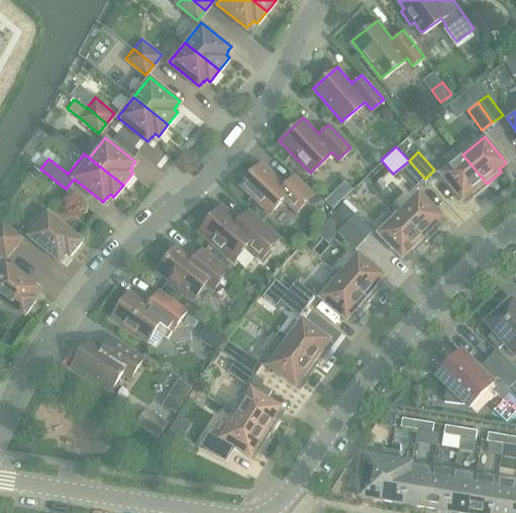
[(289,154),(283,160),(291,169),(297,163),(289,154)]
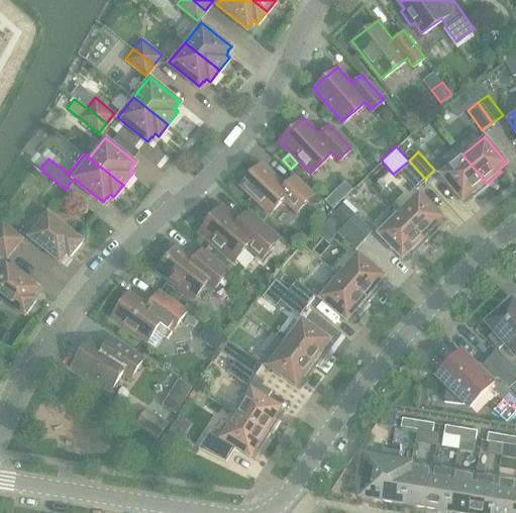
[(472,196),(487,184),(462,155),(440,173),(461,199),(470,192),(472,196)]
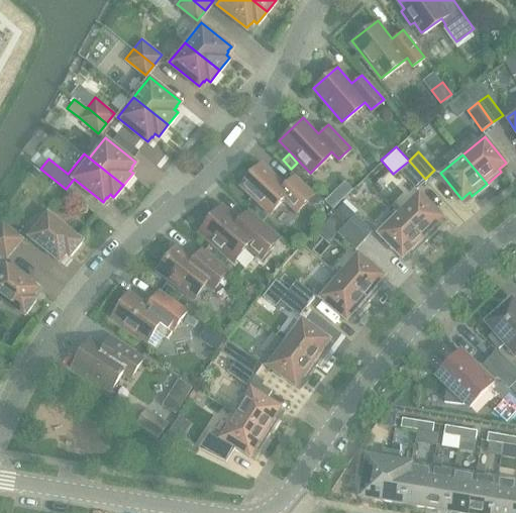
[(416,187),(425,179),(409,161),(399,169),(416,187)]
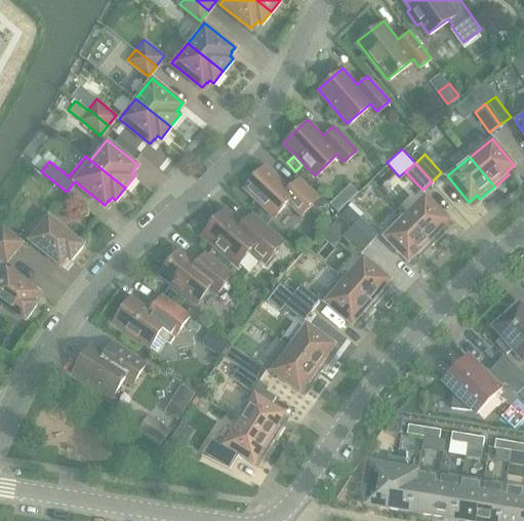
[(300,213),(318,195),(298,176),(289,187),(265,164),(243,187),(274,215),(284,203),(290,203),(300,213)]
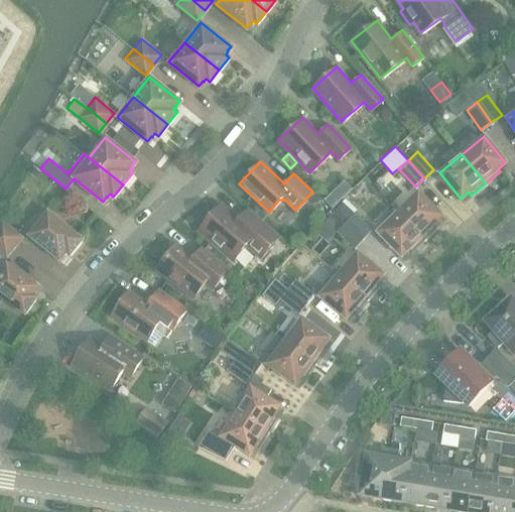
[(32,163),(26,170),(33,175),(38,169),(32,163)]
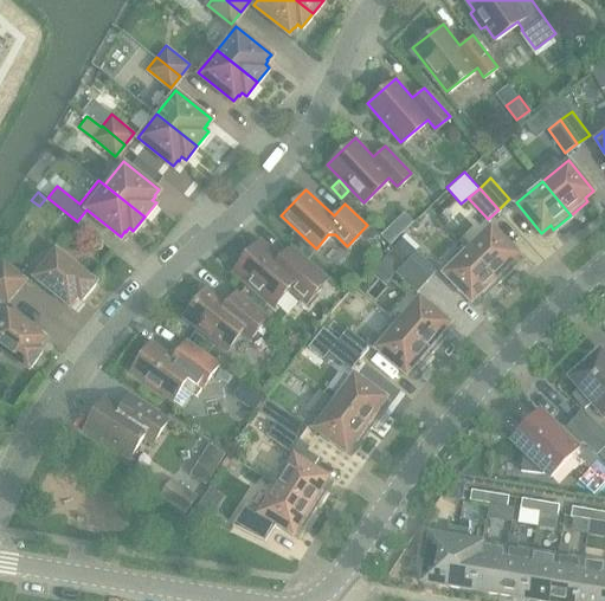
[(390,221),(379,232),(388,243),(400,232),(390,221)]
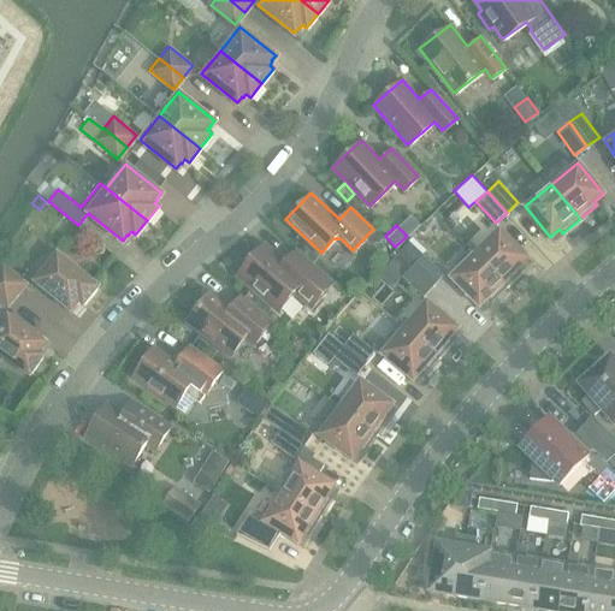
[(500,229),(474,253),(507,285),(522,270),(519,266),(527,257),(500,229)]
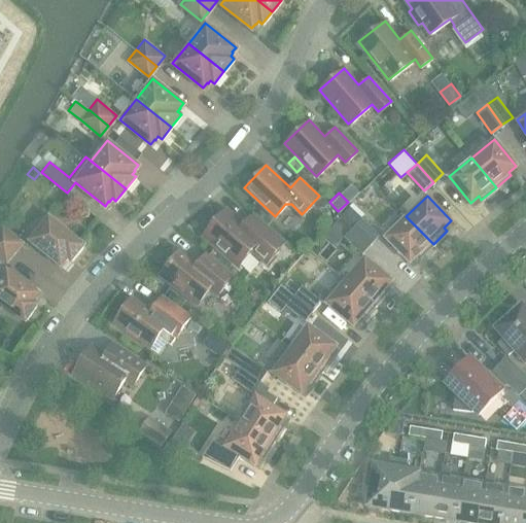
[(348,205),(340,214),(352,225),(360,216),(348,205)]
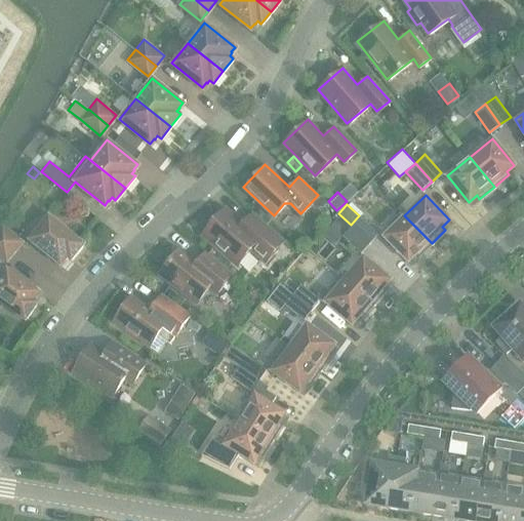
[(225,207),(202,233),(237,263),(248,249),(254,249),(266,258),(264,261),(265,262),(283,240),(265,223),(251,211),(242,223),(225,207)]
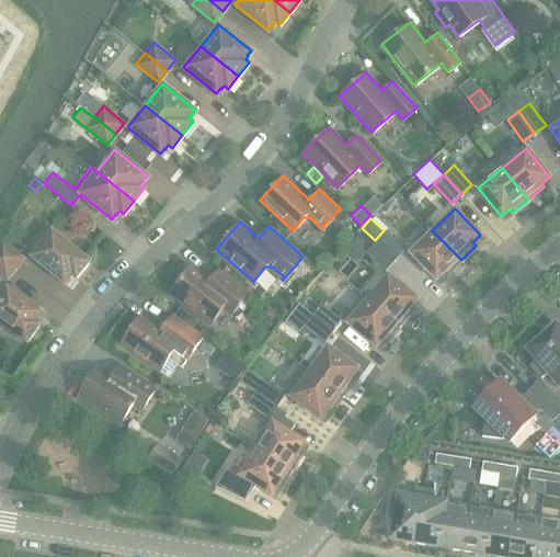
[(461,260),(432,230),(427,225),(414,238),(419,242),(410,252),(436,279),(443,271),(447,274),(461,260)]
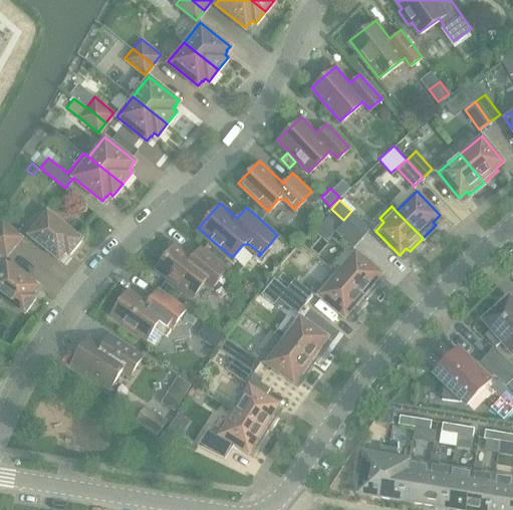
[(28,234),(58,258),(62,253),(63,254),(65,251),(69,254),(81,238),(60,222),(62,219),(52,211),(50,213),(47,211),(28,234)]
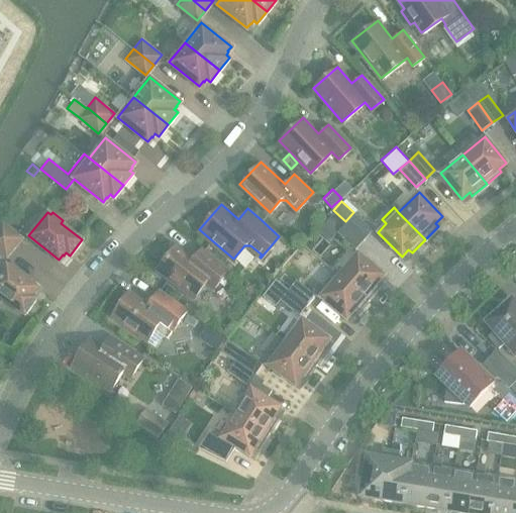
[(364,238),(372,228),(353,212),(345,221),(364,238)]
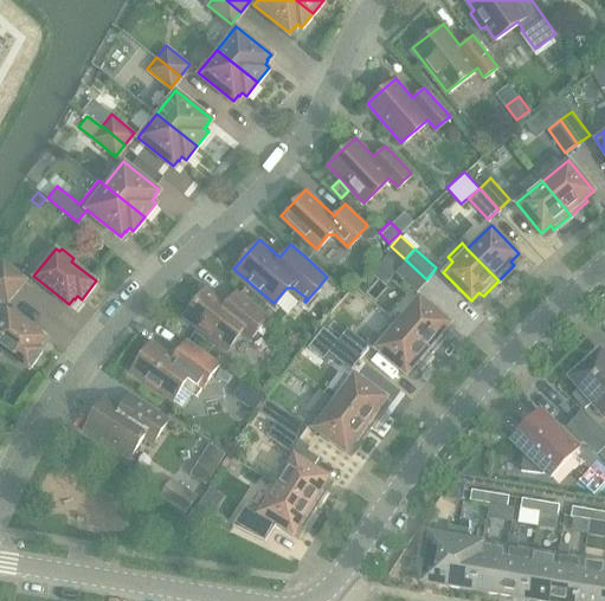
[(25,277),(2,258),(0,260),(0,276),(15,289),(25,277)]
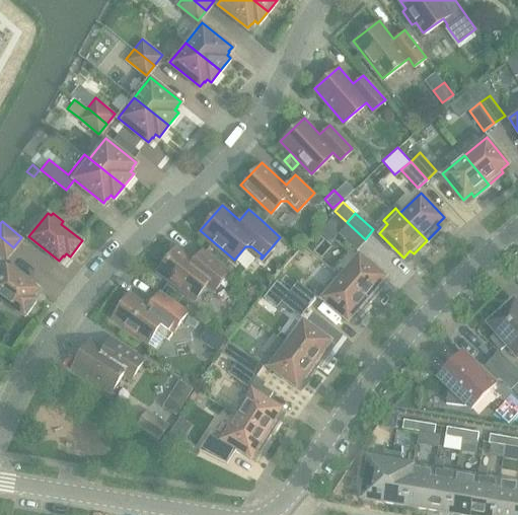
[(356,248),(365,239),(347,222),(338,232),(356,248)]
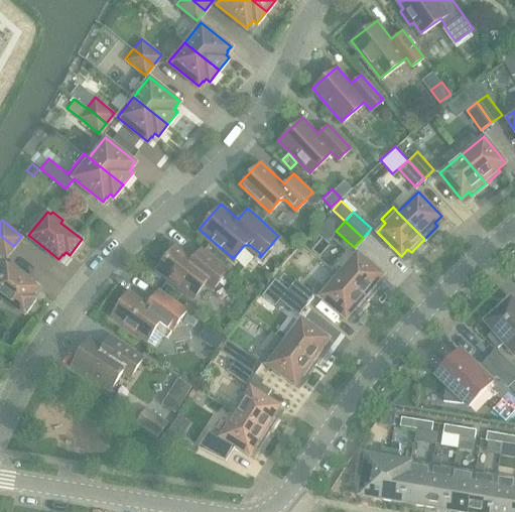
[(0,251),(5,256),(13,246),(0,235),(0,251)]
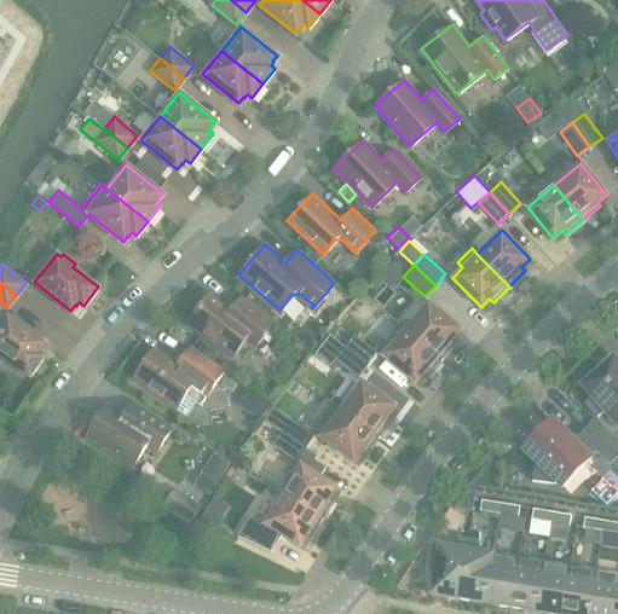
[(275,323),(240,295),(238,296),(242,299),(234,311),(209,293),(186,320),(231,357),(253,329),(263,336),(273,323),(275,324),(275,323)]
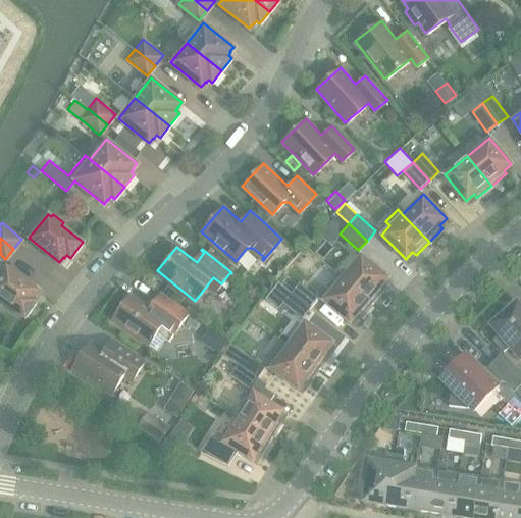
[(380,285),(387,277),(361,255),(342,277),(371,302),(384,288),(380,285)]
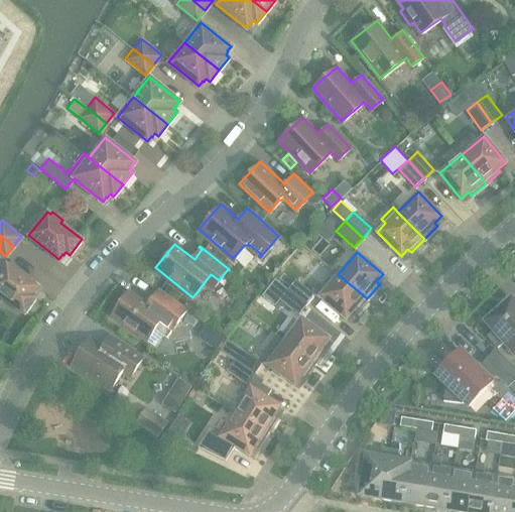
[(37,285),(6,263),(0,271),(0,299),(2,297),(24,312),(35,297),(32,294),(34,291),(33,290),(37,285)]
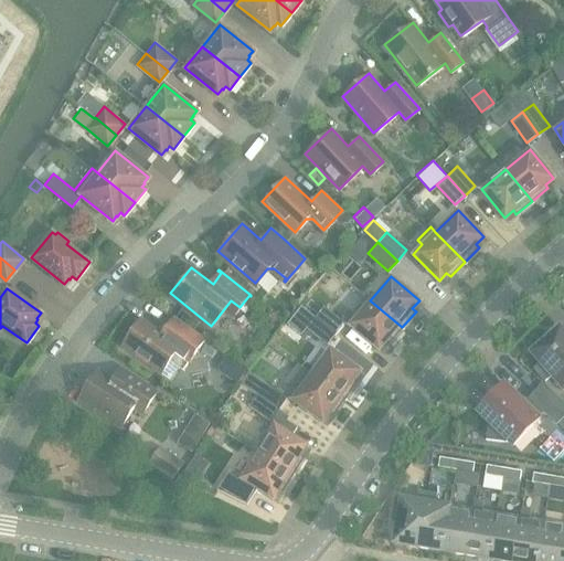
[(389,342),(402,327),(370,300),(365,296),(353,309),(359,314),(350,324),(379,348),(385,340),(389,342)]
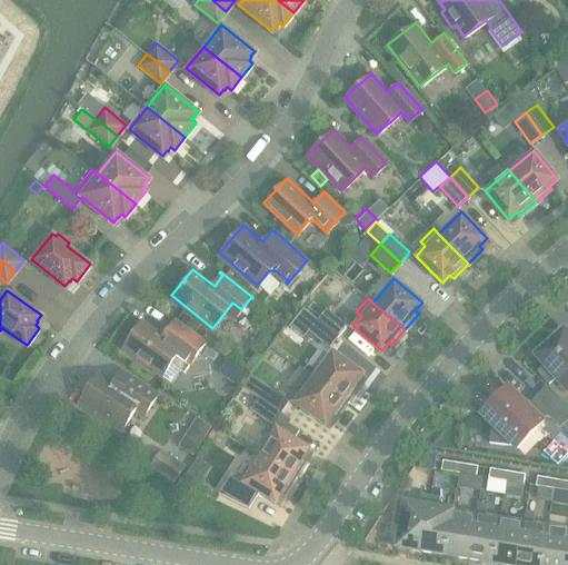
[(325,306),(317,316),(337,334),(346,323),(325,306)]
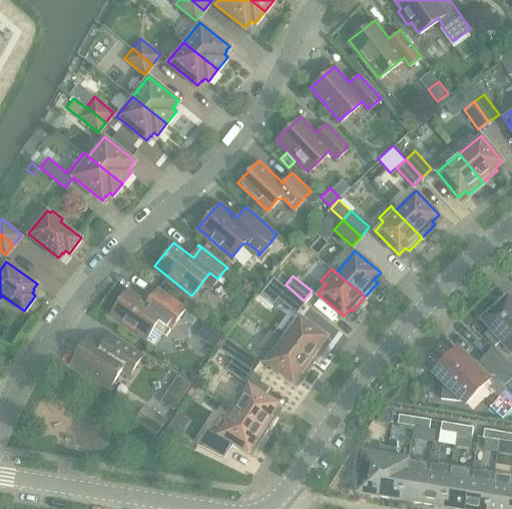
[(286,285),(278,296),(296,311),(304,301),(286,285)]
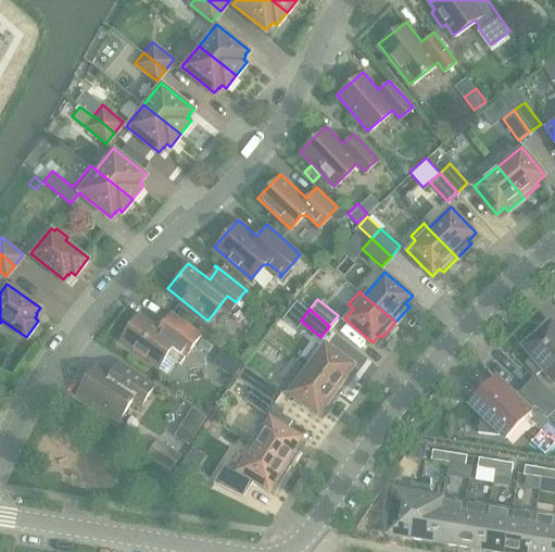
[(171,312),(162,323),(154,324),(139,313),(121,339),(158,365),(166,353),(179,362),(200,333),(171,312)]
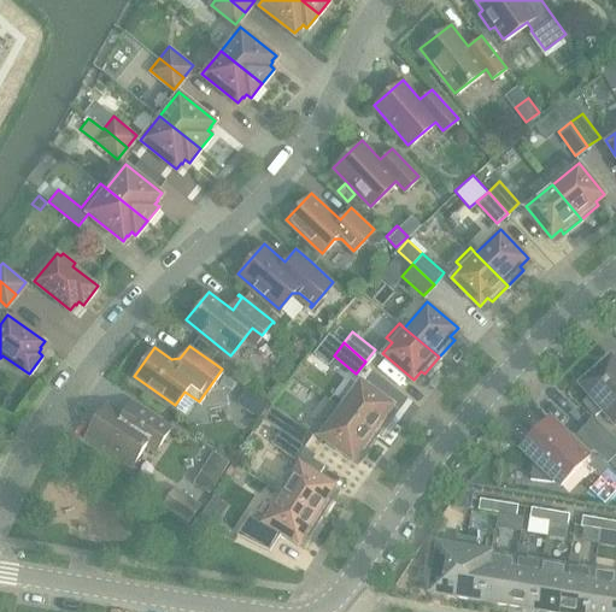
[(615,362),(610,355),(609,357),(606,354),(594,365),(597,368),(580,382),(588,393),(581,399),(594,413),(602,407),(615,423),(615,421),(615,362)]
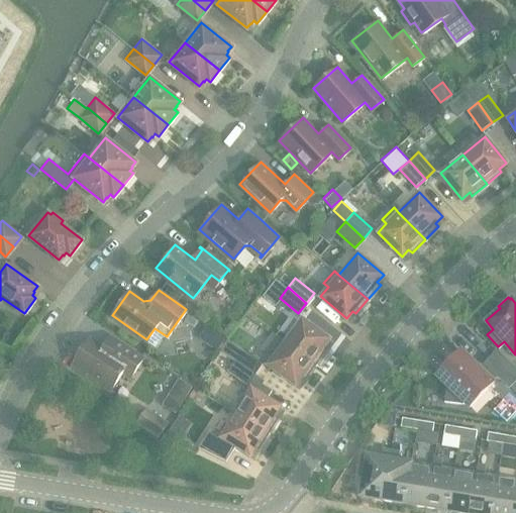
[(323,346),(329,338),(302,318),(285,341),(315,364),(326,348),(323,346)]
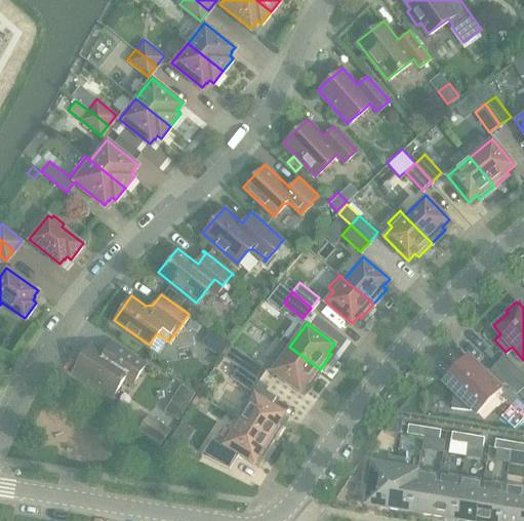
[(228,343),(209,329),(200,342),(219,354),(228,343)]
